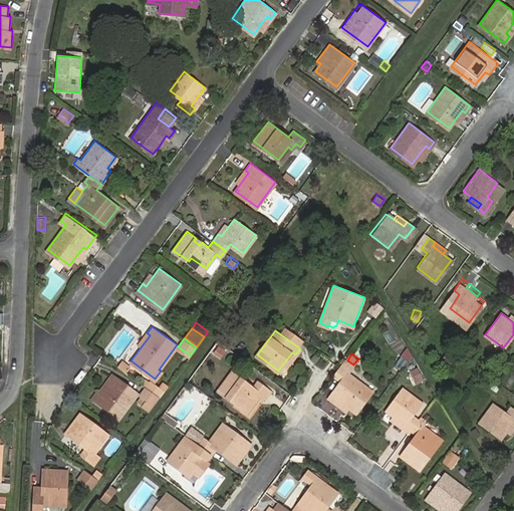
[(345,358),(334,374),(341,379),(329,397),(336,402),(338,399),(356,412),(372,390),(348,371),(353,364),(347,360),(345,358)]
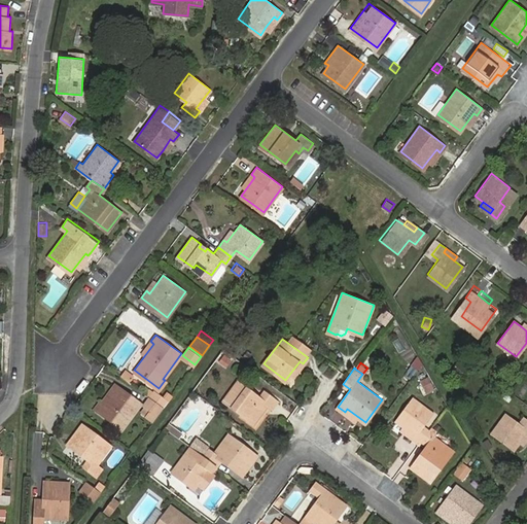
[(278,399),(265,389),(259,395),(238,380),(223,399),(246,416),(248,413),(256,419),(268,404),(273,407),(278,399)]
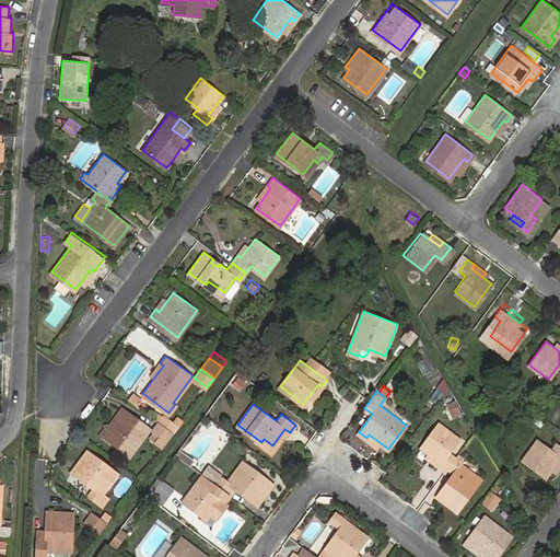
[(123,407),(117,415),(120,417),(106,437),(130,454),(150,427),(123,407)]
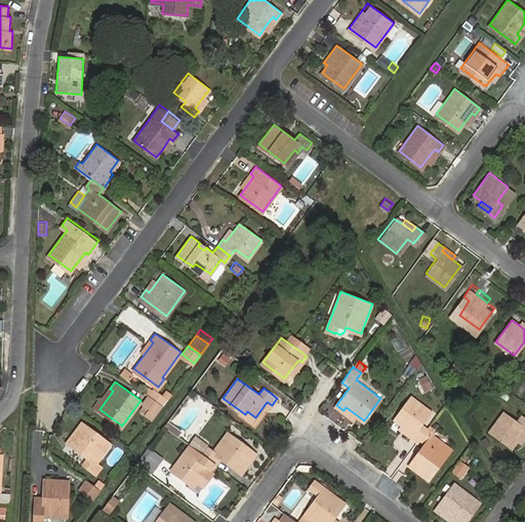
[(161,403),(165,398),(155,390),(150,395),(152,396),(161,403)]
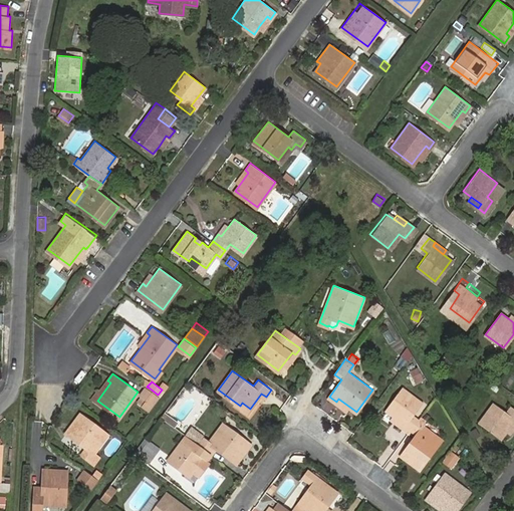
[(150,410),(160,396),(158,395),(149,388),(147,387),(146,386),(141,394),(142,394),(148,399),(144,405),(150,410)]
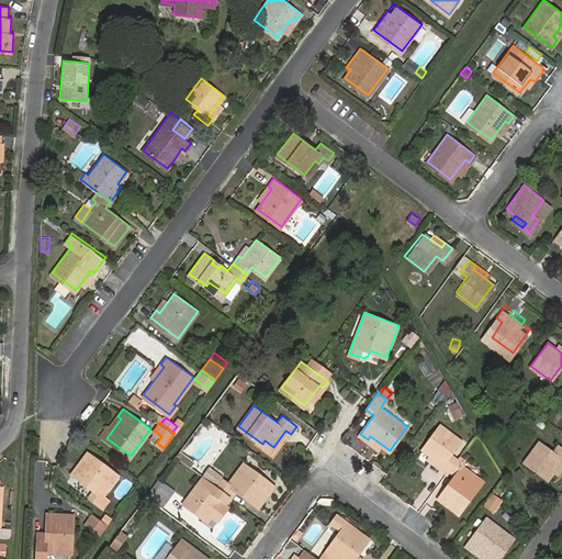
[(441,462),(439,466),(447,471),(449,469),(458,457),(451,453),(461,438),(440,423),(423,448),(441,462)]
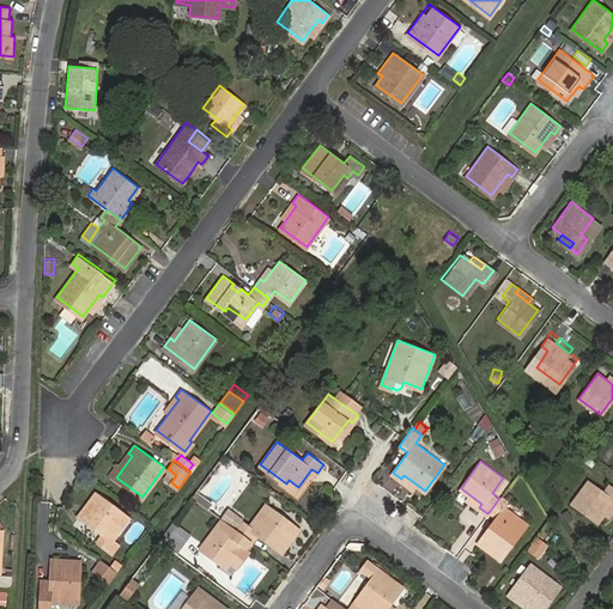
[(171,482),(176,475),(169,469),(164,476),(171,482)]
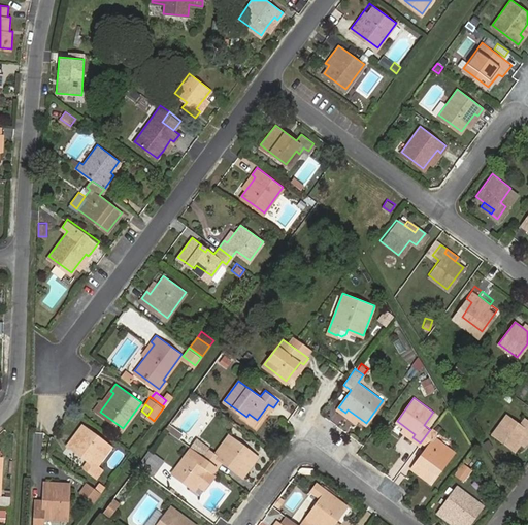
[(517,447),(520,443),(520,441),(527,430),(527,419),(526,418),(521,424),(506,414),(502,420),(499,424),(517,447)]
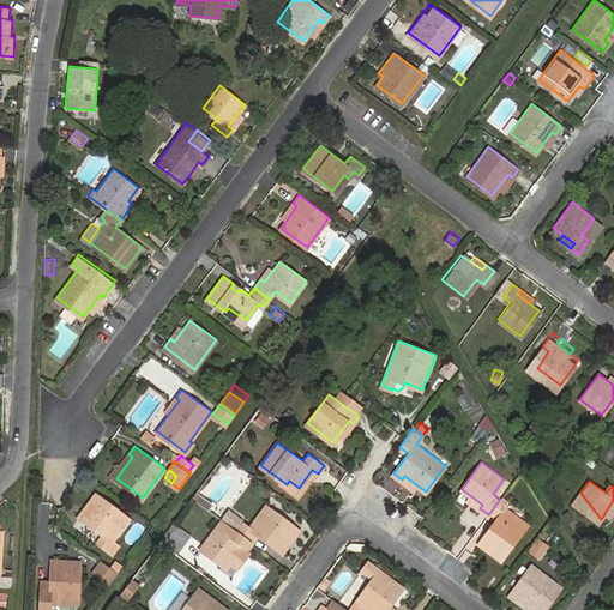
[(112,538),(116,532),(118,533),(130,517),(96,493),(79,515),(103,533),(98,541),(113,551),(119,543),(112,538)]
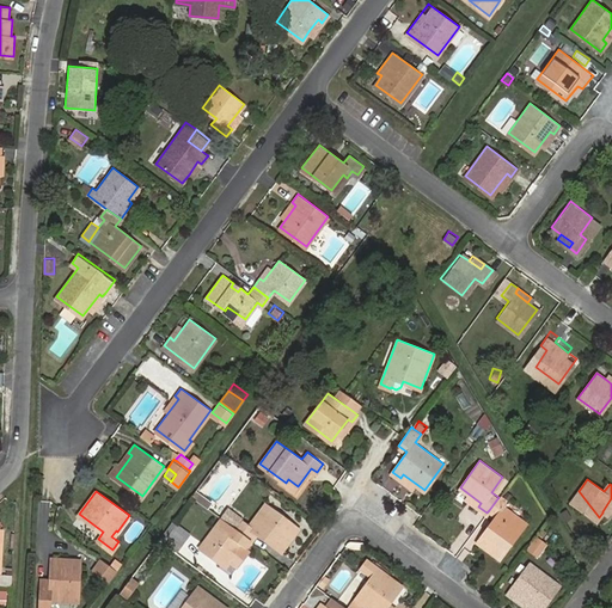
[(507,499),(500,495),(499,497),(489,510),(496,515),(490,522),(493,523),(487,532),(485,529),(477,540),(500,558),(515,536),(512,534),(522,519),(505,504),(507,499)]
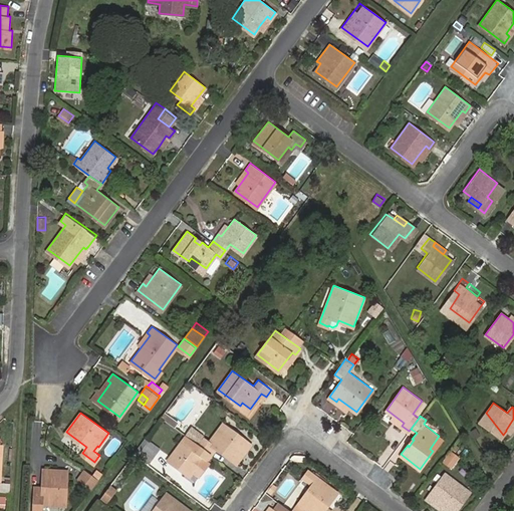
[(199,444),(211,453),(216,447),(236,462),(251,443),(227,425),(218,437),(214,434),(209,441),(204,437),(199,444)]
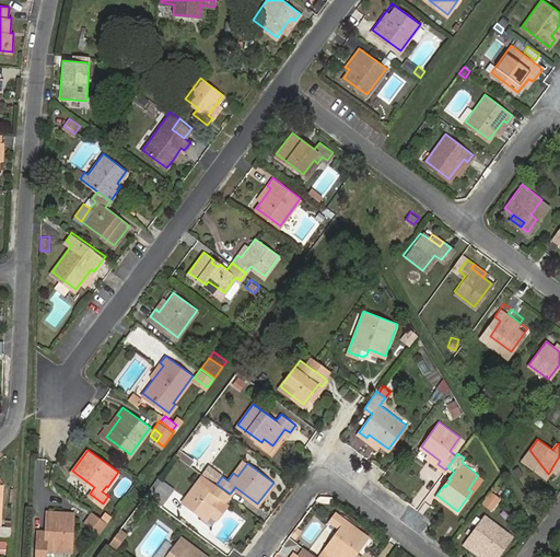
[(221,498),(225,501),(231,494),(230,494),(217,484),(203,473),(183,500),(207,518),(221,498)]
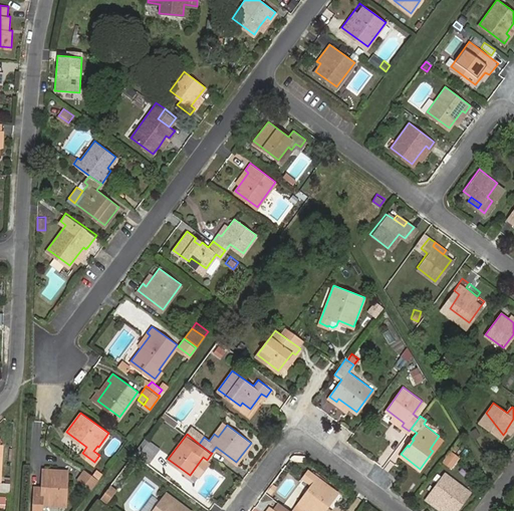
[(148,438),(137,453),(148,461),(156,450),(151,446),(154,442),(148,438)]
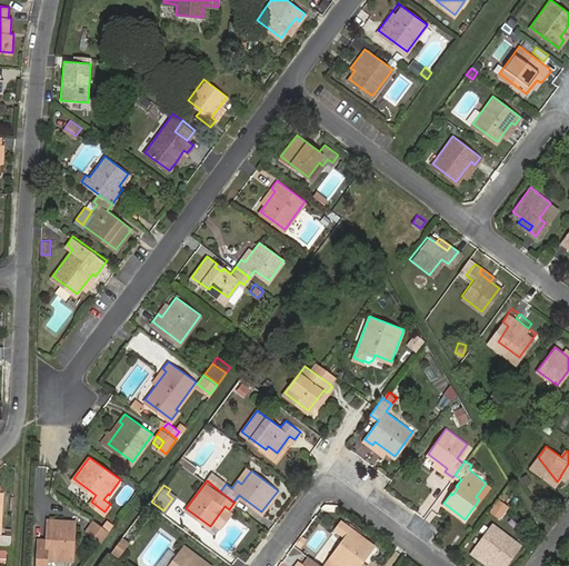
[(176,494),(170,489),(167,494),(172,498),(176,494)]
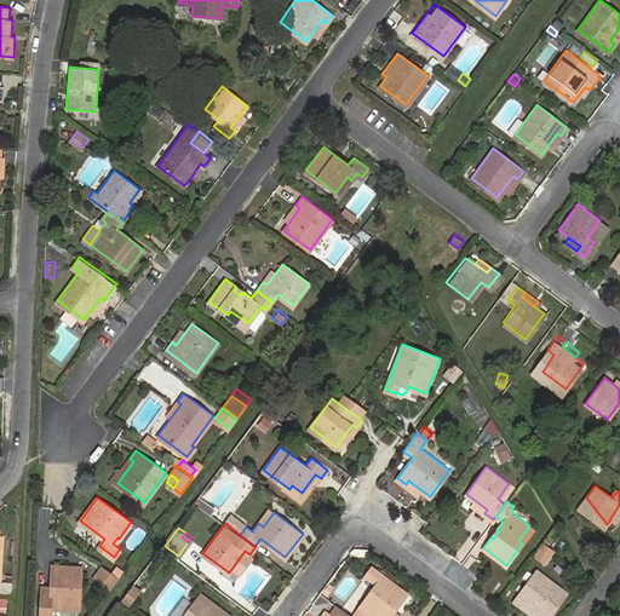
[(544,541),(535,554),(544,560),(554,548),(544,541)]
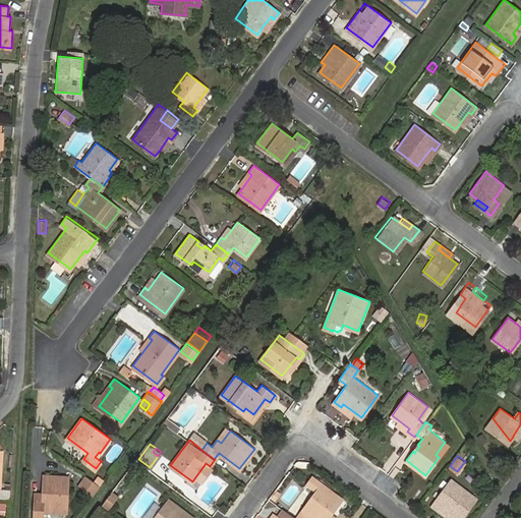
[(50,505),(67,506),(68,475),(45,474),(43,492),(36,492),(34,517),(42,517),(43,510),(49,510),(50,505)]
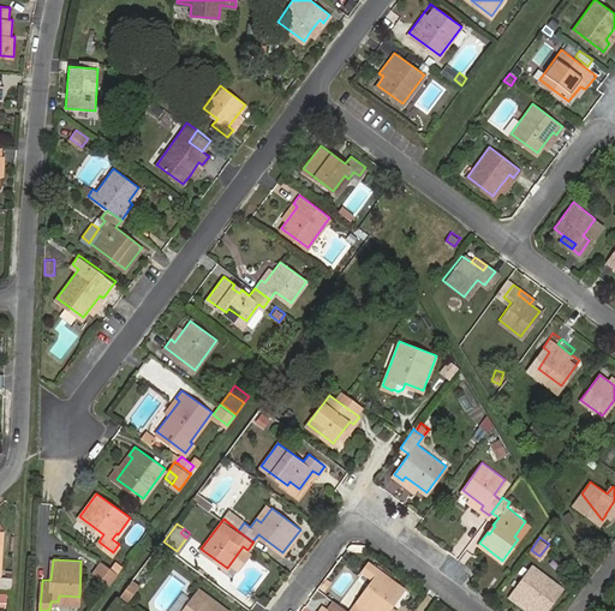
[(118,571),(102,559),(95,571),(111,582),(118,571)]
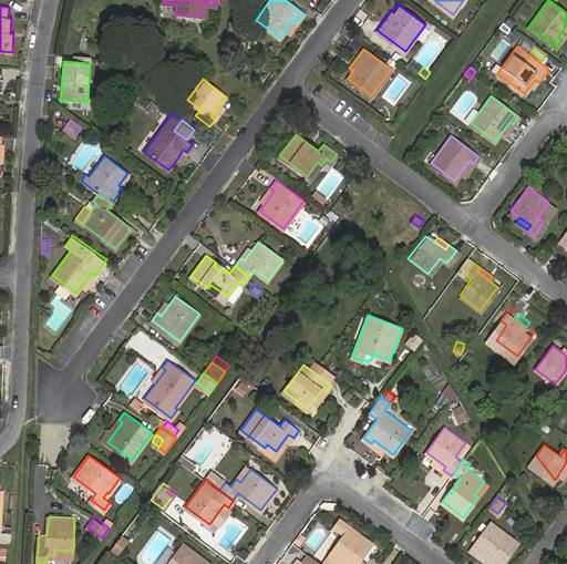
[(344,533),(329,555),(338,562),(340,563),(356,563),(373,542),(360,532),(359,533),(339,519),(334,526),(344,533)]
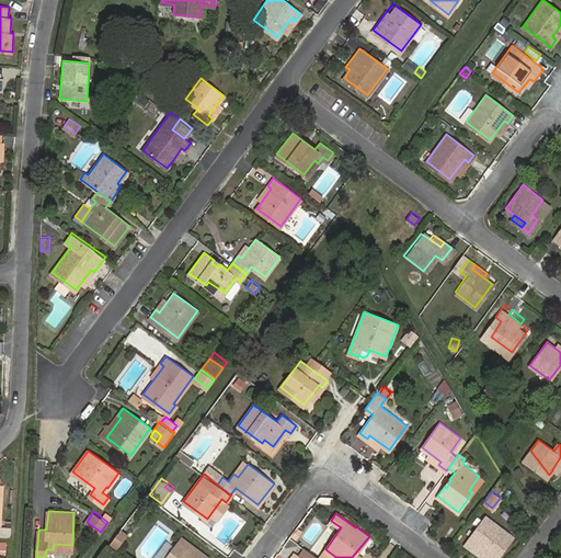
[(485,515),(466,543),(472,548),(476,545),(492,557),(495,557),(513,536),(485,515)]
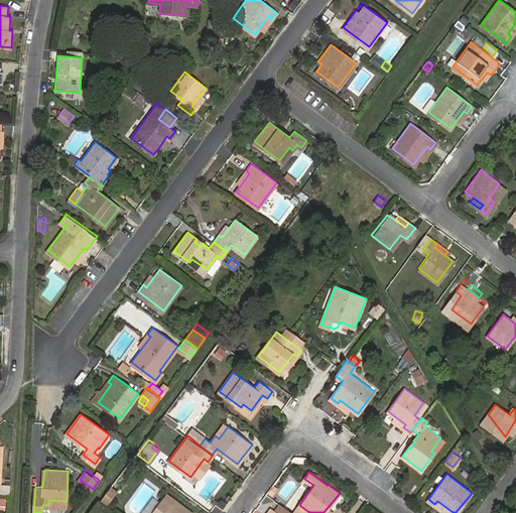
[(296,505),(306,484),(299,480),(288,502),(296,505)]
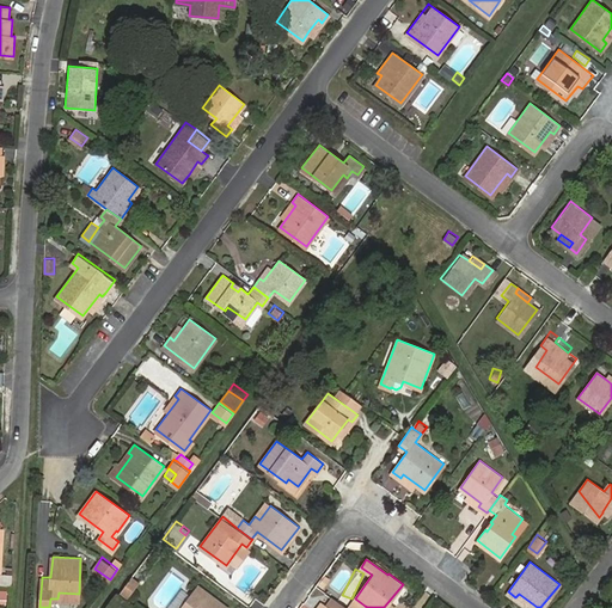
[(132,576),(127,583),(133,588),(139,581),(132,576)]
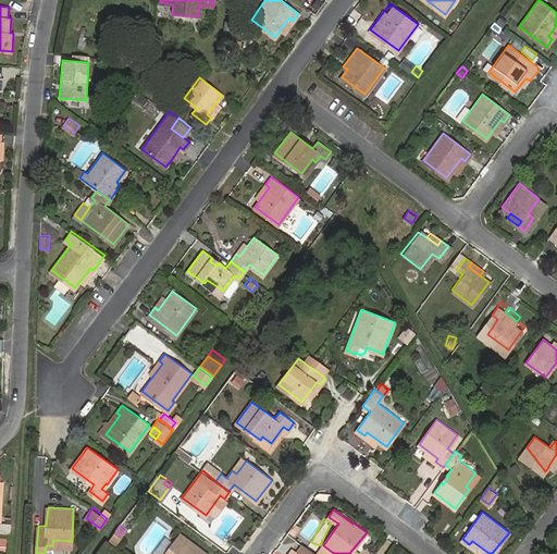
[(115,531),(110,538),(116,542),(121,536),(115,531)]
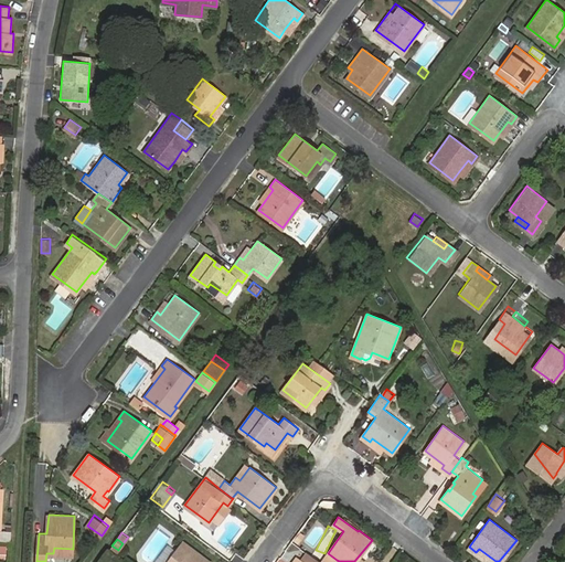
[(209,561),(210,561),(183,540),(167,561),(209,561)]
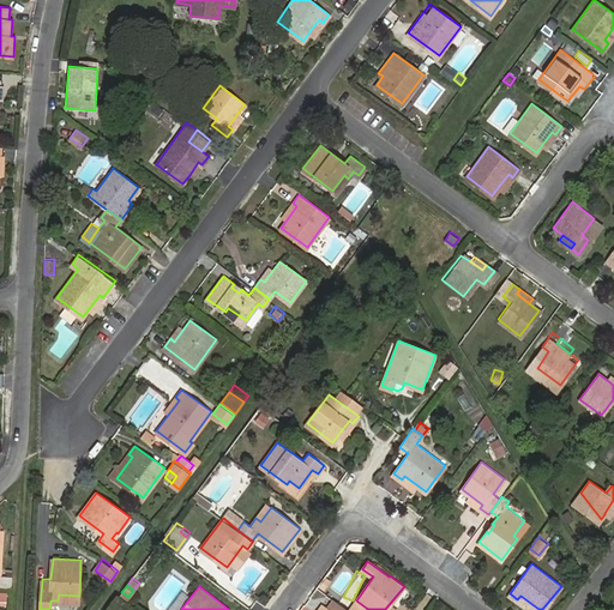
[(329,609),(350,609),(349,609),(333,597),(325,607),(329,609)]
